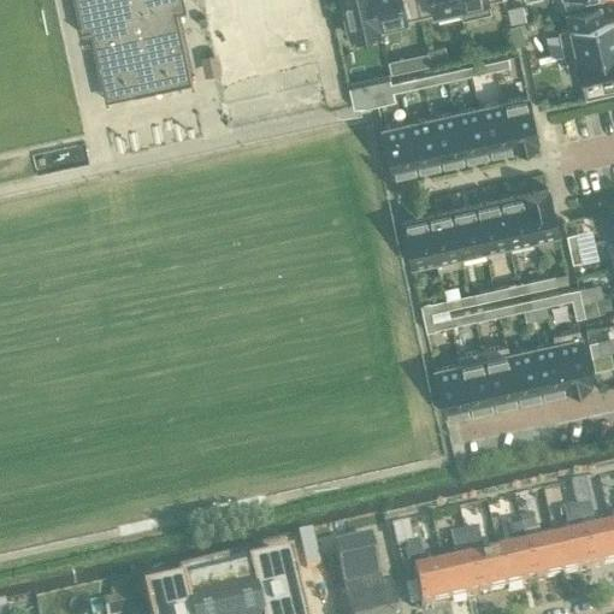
[(194,84),(178,13),(187,12),(184,0),(74,0),(82,33),(80,33),(81,34),(90,31),(106,101),(192,83),(192,86),(194,84)]
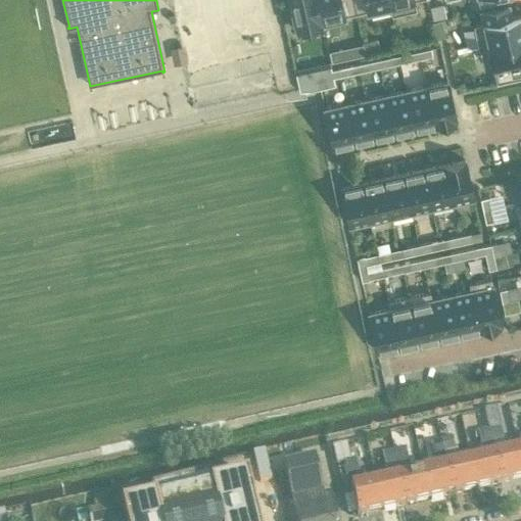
[(324,21),(318,0),(289,0),(290,3),(294,18),(296,30),(324,24),(324,21)]
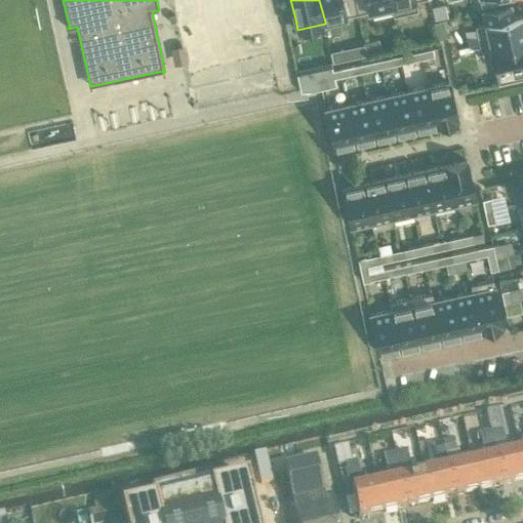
[(358,14),(355,0),(319,0),(325,22),(358,14)]
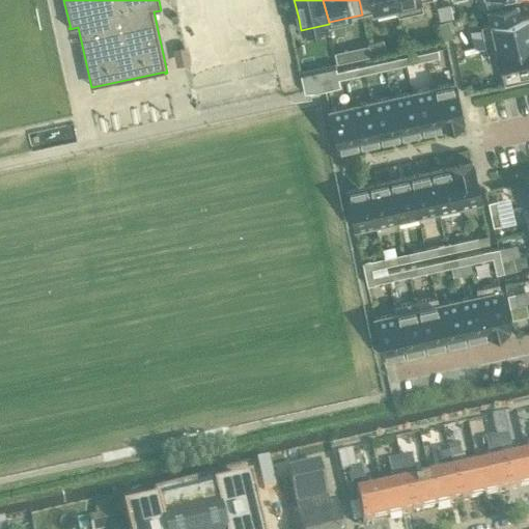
[(359,0),(362,15),(397,6),(395,0),(359,0)]
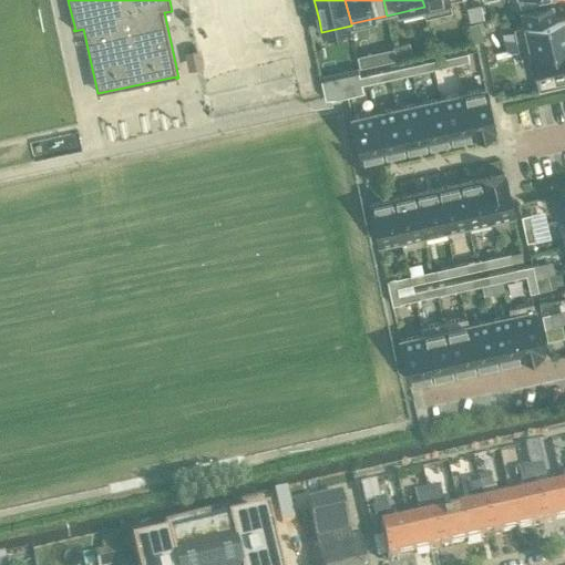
[(422,0),(424,7),(427,18),(454,11),(452,2),(462,0),(422,0)]
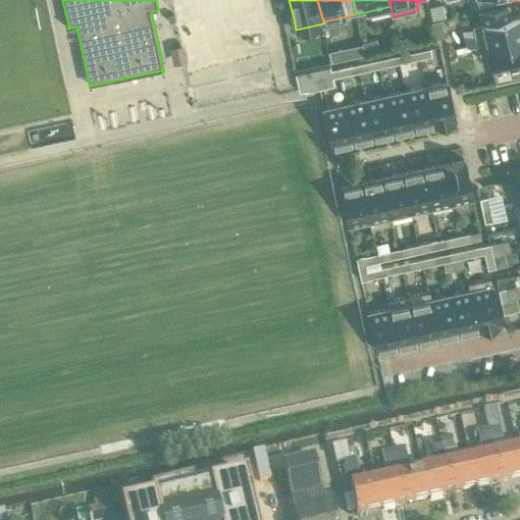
[(284,20),(294,18),(290,3),(281,5),(284,20)]
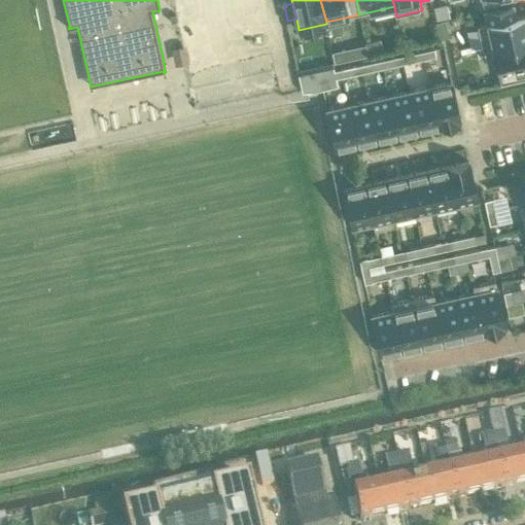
[(436,9),(440,23),(453,20),(450,6),(436,9)]
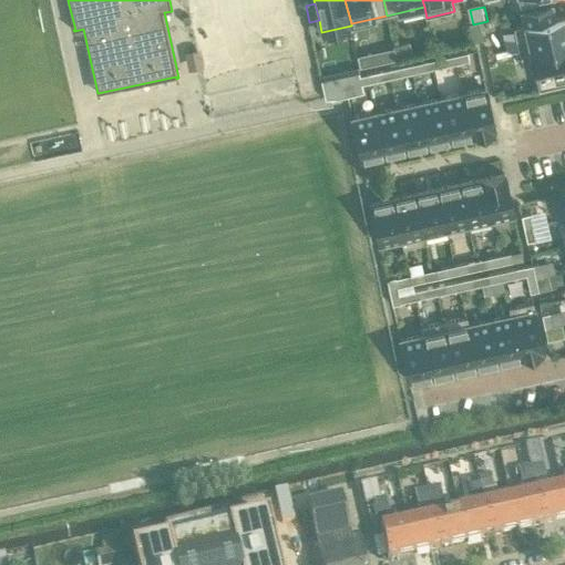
[(521,55),(532,53),(564,44),(564,18),(557,20),(554,7),(523,14),(525,27),(514,29),(521,55)]
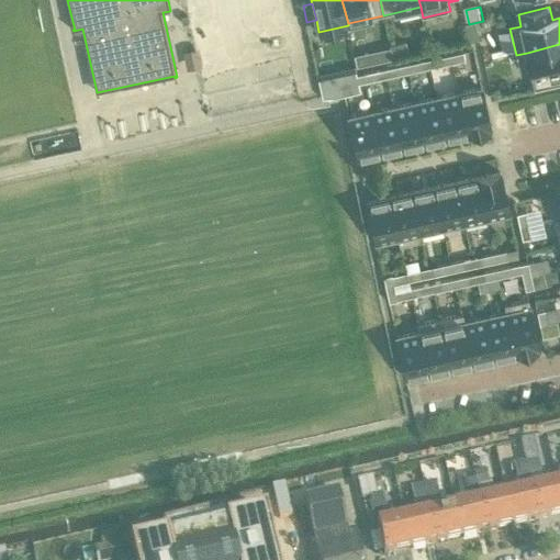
[(407,42),(391,46),(394,58),(410,54),(407,42)]
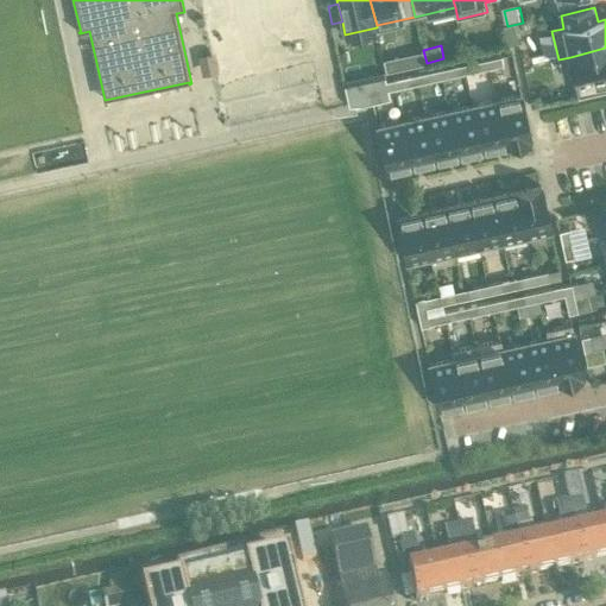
[(605,48),(570,57),(579,98),(605,90),(605,48)]
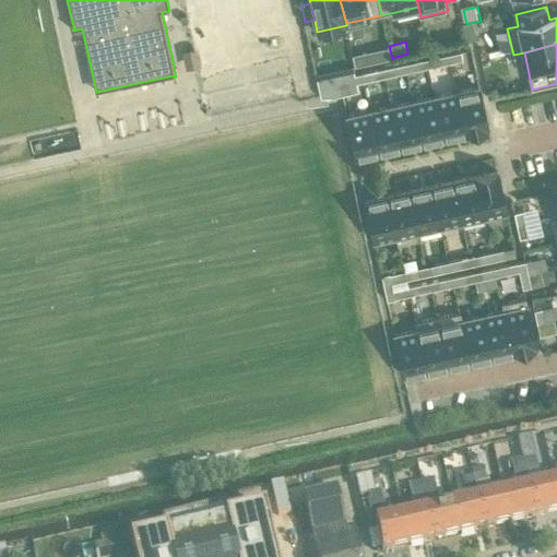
[(356,68),(372,64),(369,52),(353,56),(356,68)]
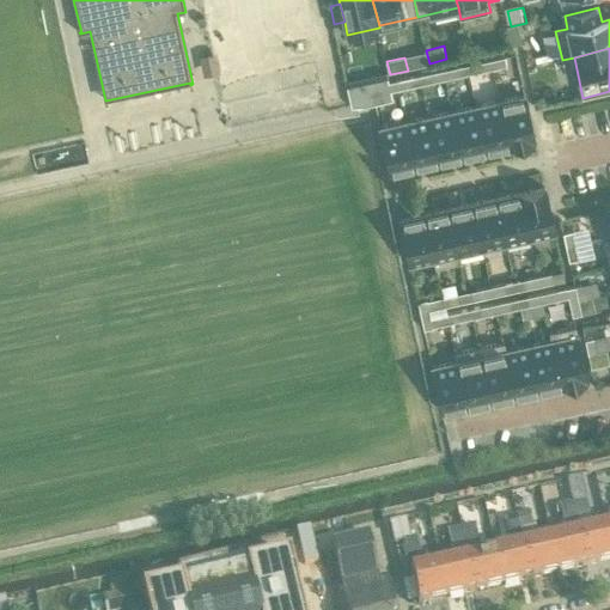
[(506,58),(492,61),(494,71),(507,67),(506,58)]
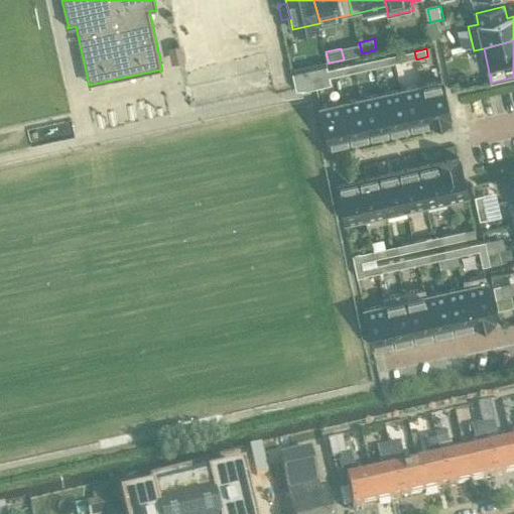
[(416,59),(414,51),(402,53),(404,61),(416,59)]
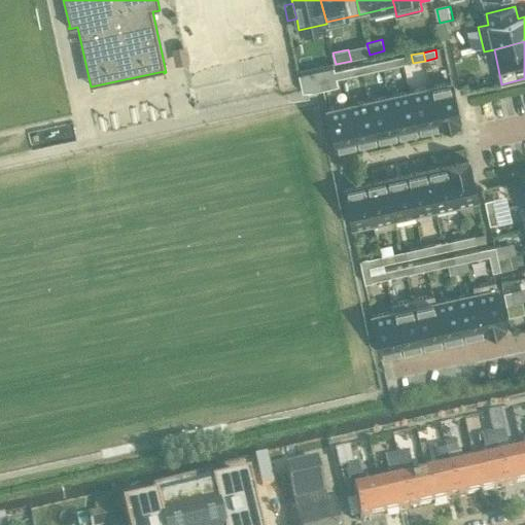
[(394,59),(382,61),(384,69),(396,67),(394,59)]
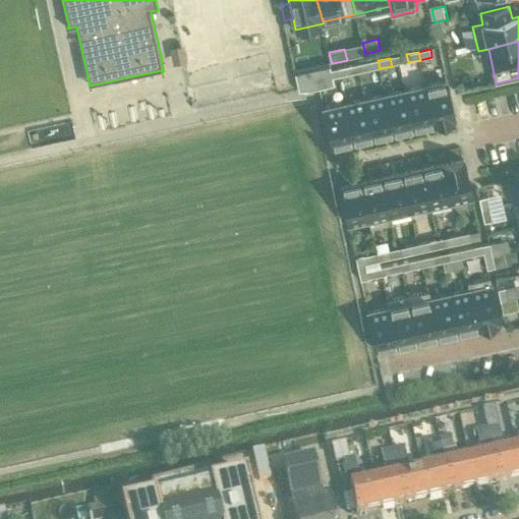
[(380,68),(378,60),(365,63),(367,71),(380,68)]
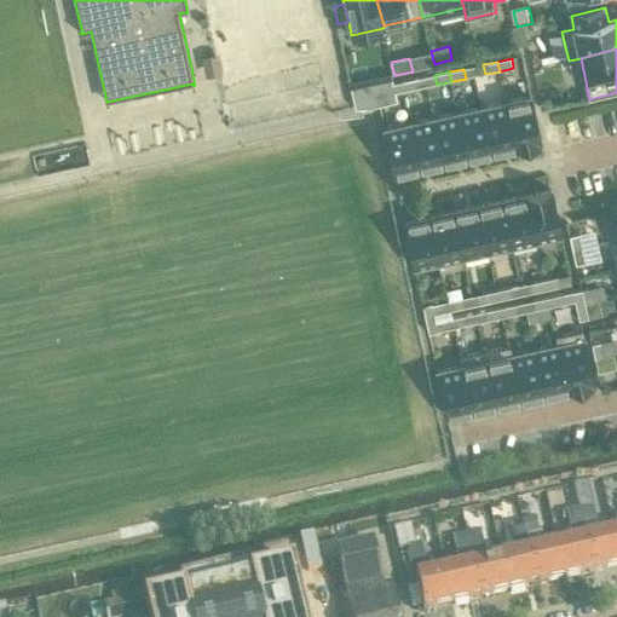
[(401,82),(403,92),(417,88),(415,80),(401,82)]
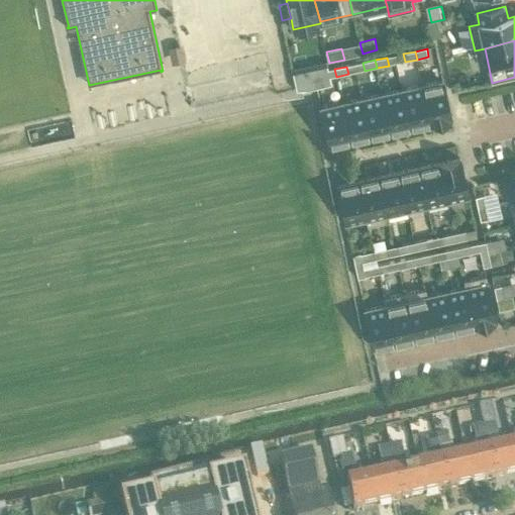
[(318,81),(320,89),(332,86),(330,78),(318,81)]
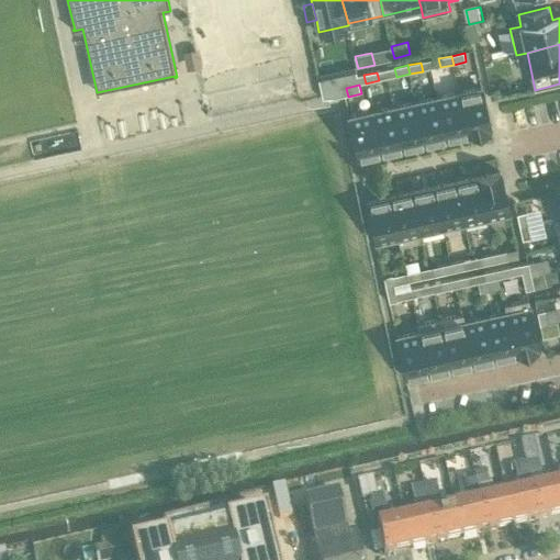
[(323,100),(324,100),(345,97),(348,97),(346,88),(334,91),(322,94),(323,100)]
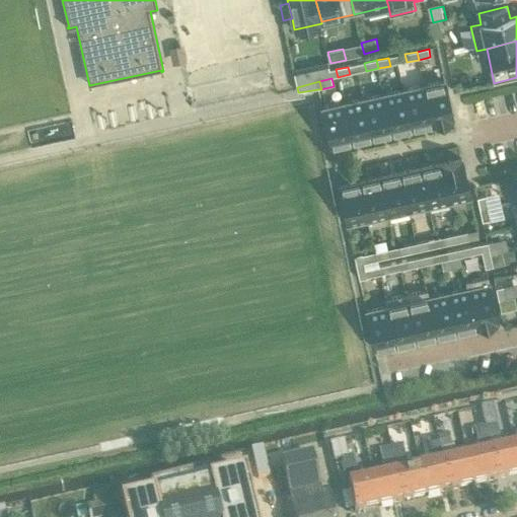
[(425,87),(433,125),(454,121),(445,82),(425,87)]
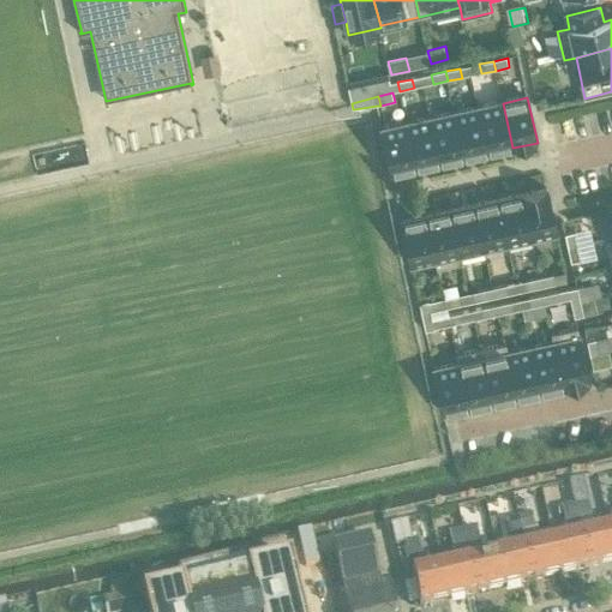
[(489,154),(513,148),(503,103),(479,108),(489,154)]
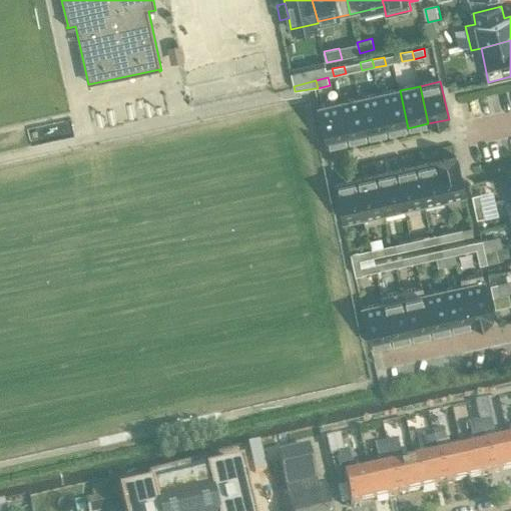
[(388,132),(408,128),(400,90),(380,95),(388,132)]
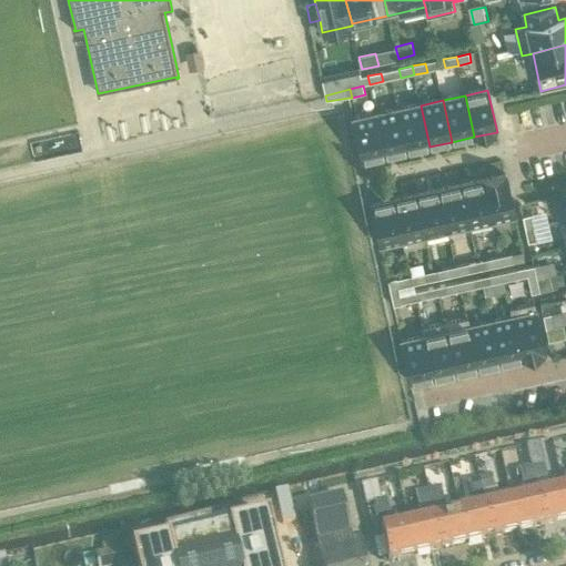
[(398,110),(407,151),(430,147),(421,105),(398,110)]
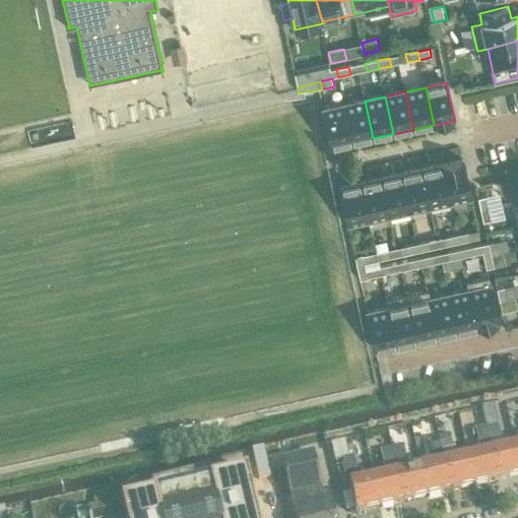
[(352,143),(373,138),(365,101),(344,105),(352,143)]
